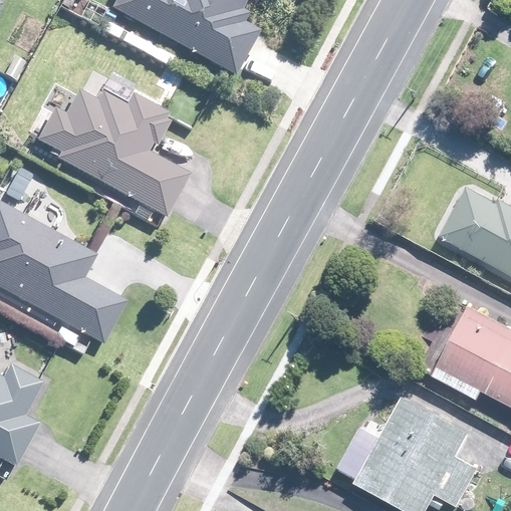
[(114,0),(111,7),(236,72),(258,30),(244,22),(248,16),(241,12),(247,0),(114,0)]
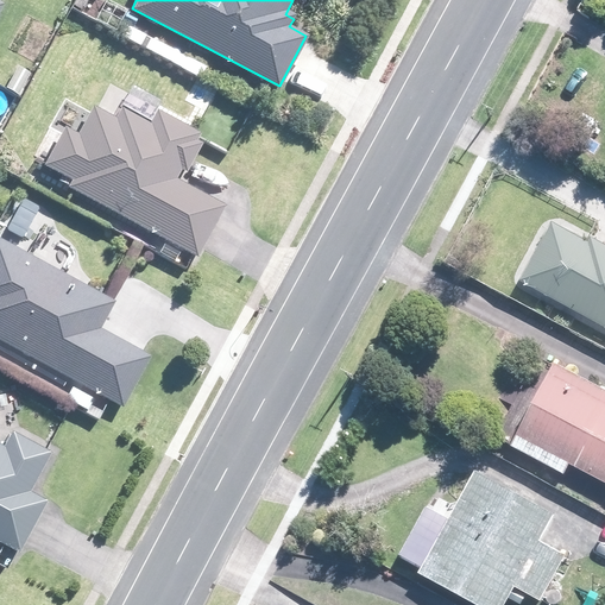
[(71,180),(68,186),(195,254),(224,202),(175,176),(178,168),(184,170),(199,143),(195,142),(199,134),(157,111),(152,121),(121,105),(115,114),(93,102),(77,132),(65,125),(44,164),(71,180)]
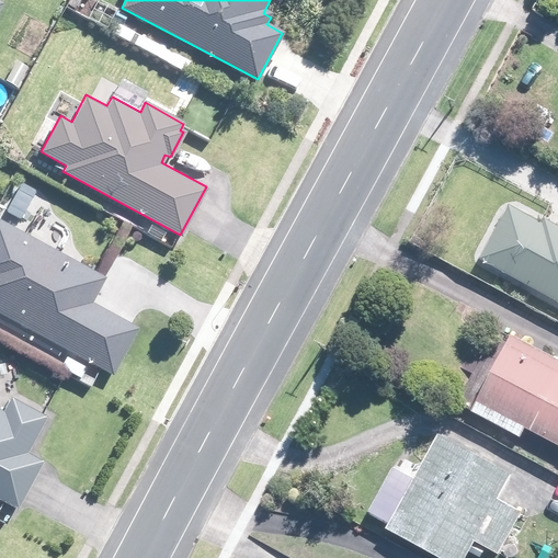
[(25,220),(37,188),(15,180),(3,213),(25,220)]
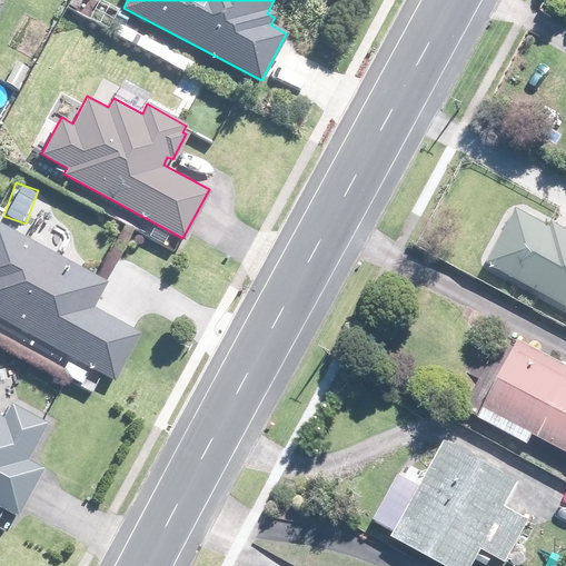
[(550,221),(549,224),(547,227),(514,208),(486,258),(484,261),(565,307),(565,229),(562,227),(550,221)]
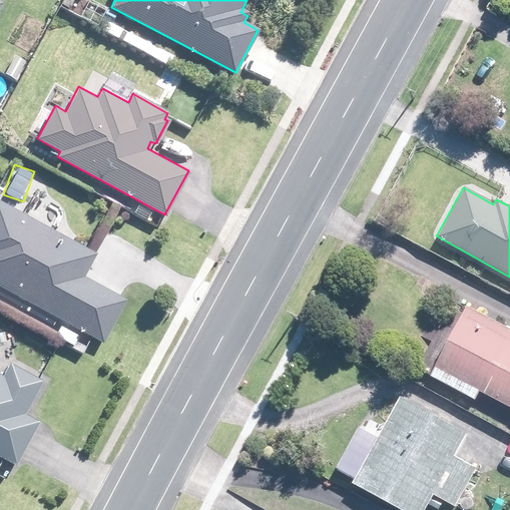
[(0,287),(61,323),(55,334),(73,344),(79,333),(103,343),(125,300),(85,280),(98,253),(0,204),(0,287)]
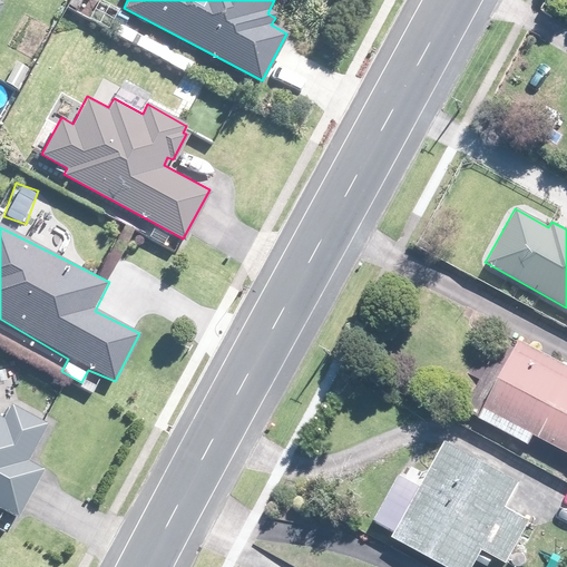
[(566,365),(547,355),(537,351),(516,340),(476,417),(524,441),(529,432),(566,451),(566,365)]
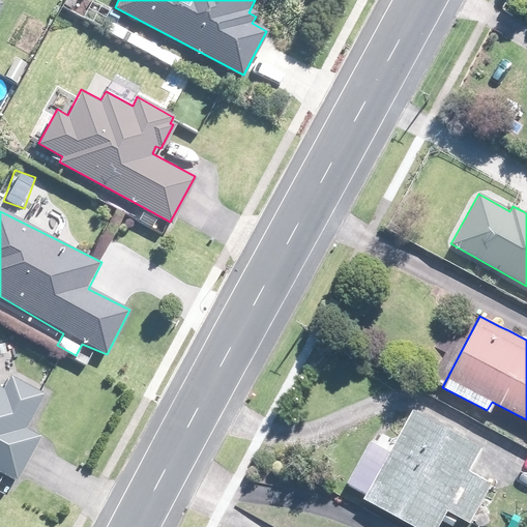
[(0,471),(17,480),(41,437),(27,429),(46,396),(10,376),(4,387),(0,384),(0,364),(0,471)]
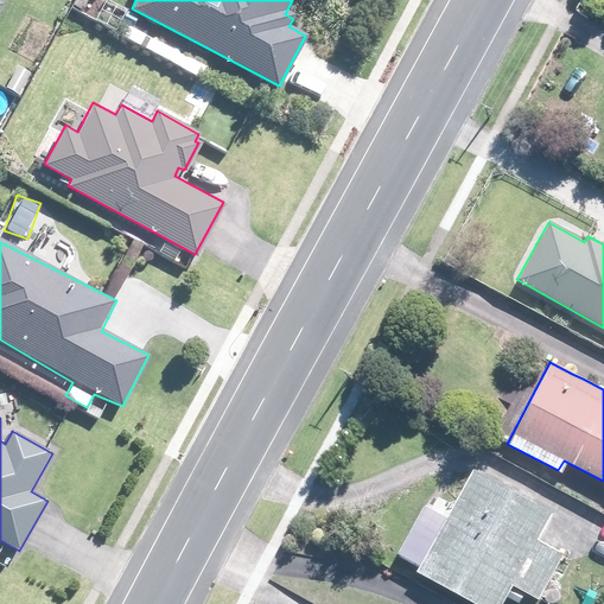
[(536,597),(560,552),(535,539),(550,510),(471,470),(451,508),(423,564),(418,572),(476,603),(498,603),(504,595),(510,583),(522,590),(536,597)]
